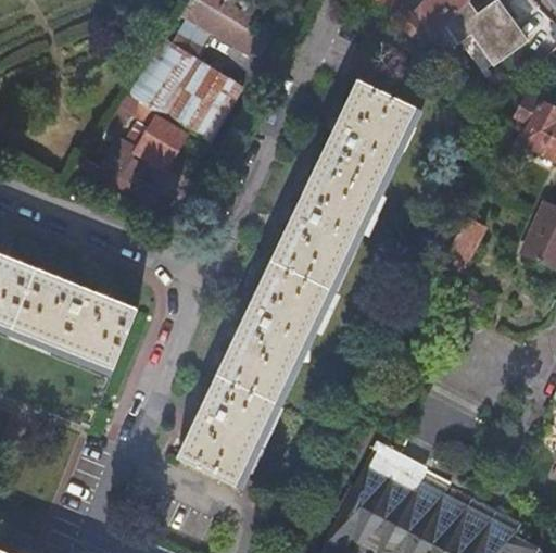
[(219,11),(201,0),(189,19),(212,33),(251,55),(253,52),(261,57),(263,54),(270,41),(261,35),(255,33),(248,28),(219,11)]
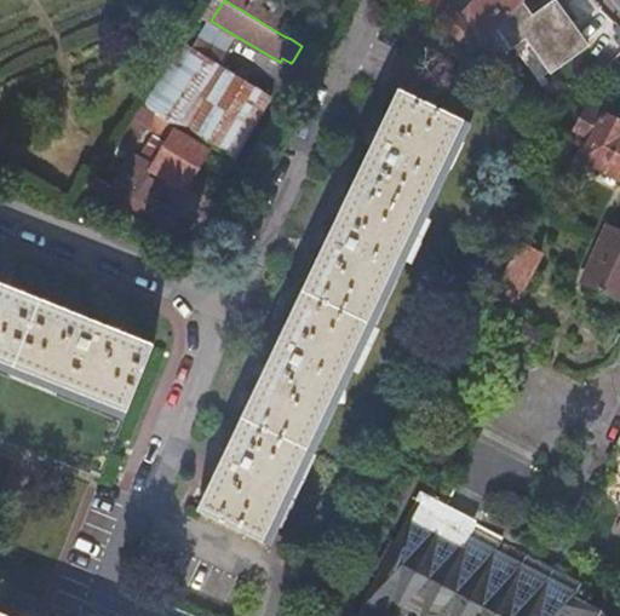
[(224,0),(245,12),(246,10),(277,29),(276,32),(285,36),(293,23),(285,18),(290,11),(271,0),(224,0)]
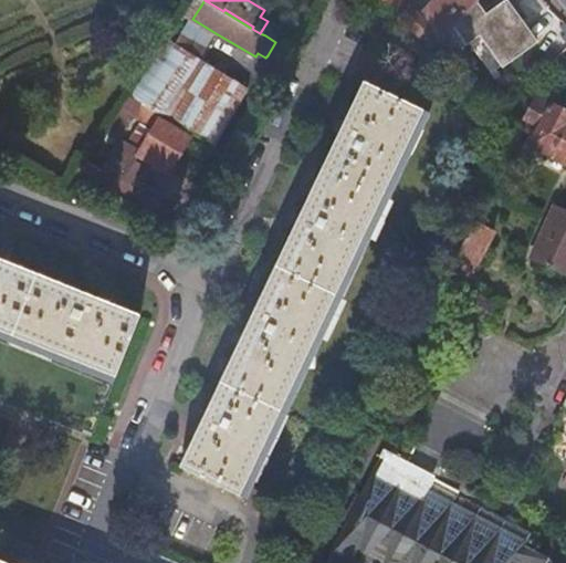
[(400,17),(433,45),(474,0),(444,0),(427,19),(411,4),(400,17)]
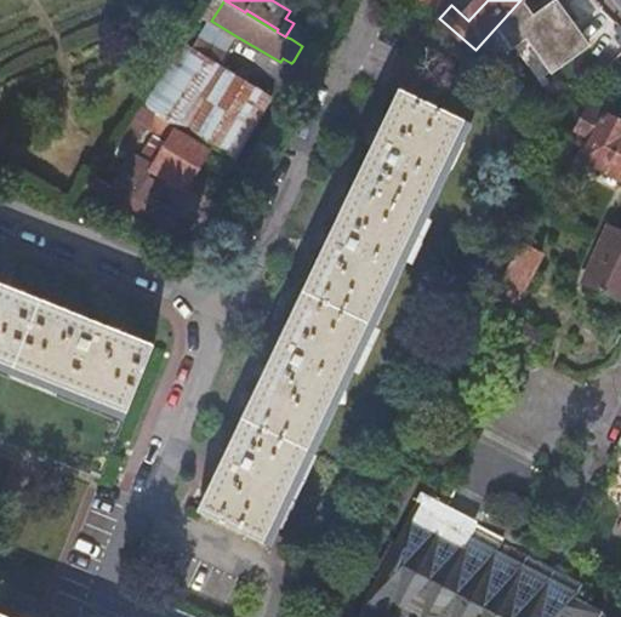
[(576,15),(575,16),(564,0),(552,0),(520,22),(522,24),(523,23),(552,66),(552,67),(553,68),(588,43),(587,41),(586,43),(570,22),(577,17),(576,15)]
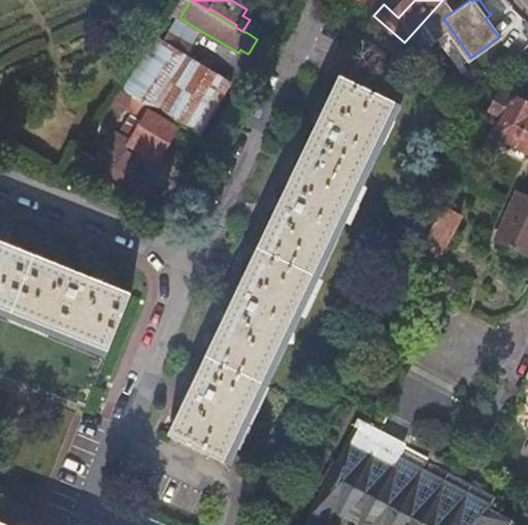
[(209,8),(208,10),(235,27),(236,25),(209,8)]
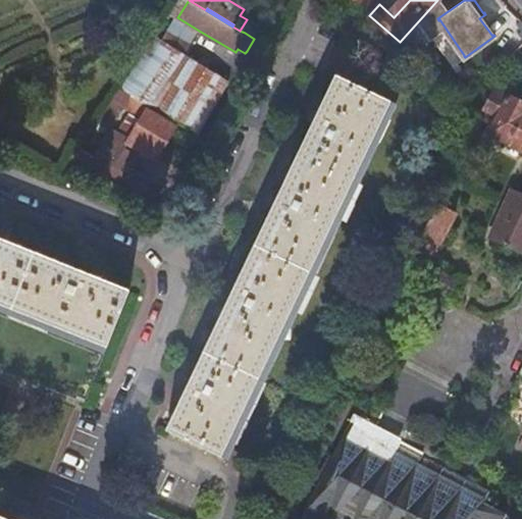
[(177,17),(171,29),(192,42),(199,31),(177,17)]
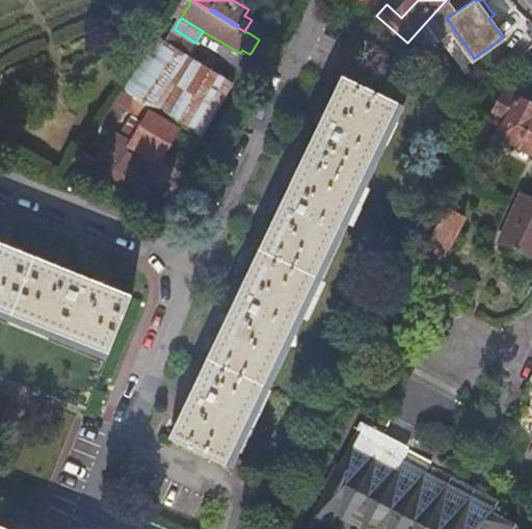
[(175,29),(166,42),(188,55),(195,43),(175,29)]
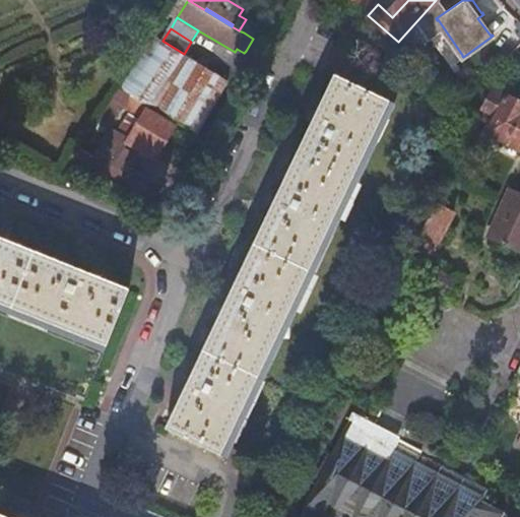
[(160,39),(127,88),(178,121),(197,133),(228,80),(184,54),(163,41),(160,39)]
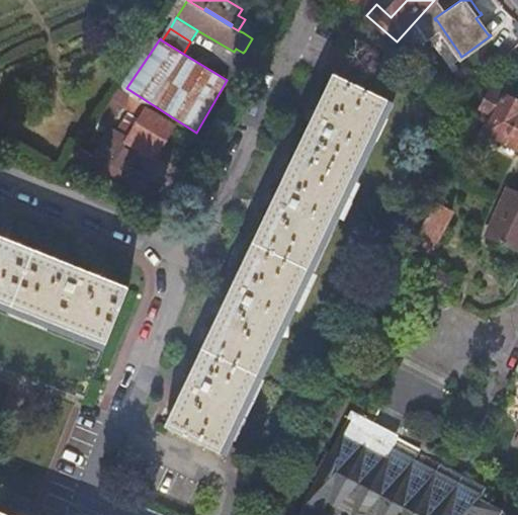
[(389,98),(369,89),(332,72),(288,163),(164,425),(221,452),(345,188),(389,98)]
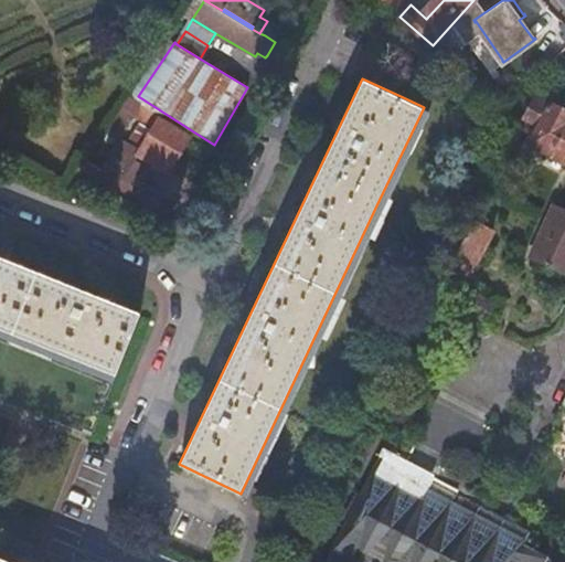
[(91,156),(83,166),(87,169),(158,212),(167,199),(164,188),(145,175),(157,156),(172,166),(193,131),(138,96),(132,93),(114,123),(125,129),(138,108),(160,120),(158,123),(152,134),(146,129),(138,125),(130,137),(124,134),(108,159),(105,165),(91,156)]
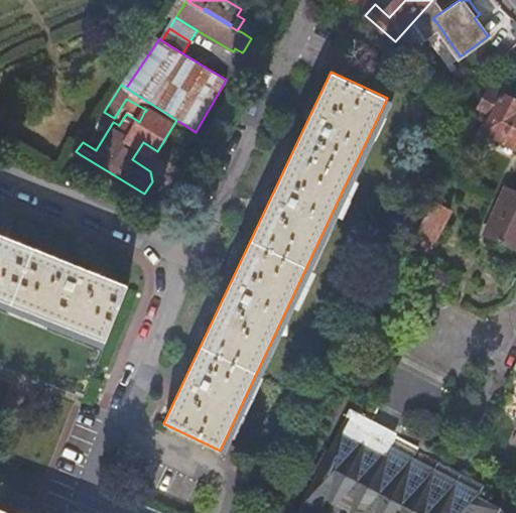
[(492,116),(488,124),(485,130),(515,146),(515,101),(504,94),(502,97),(489,89),(480,107),(481,108),(480,109),(492,116)]
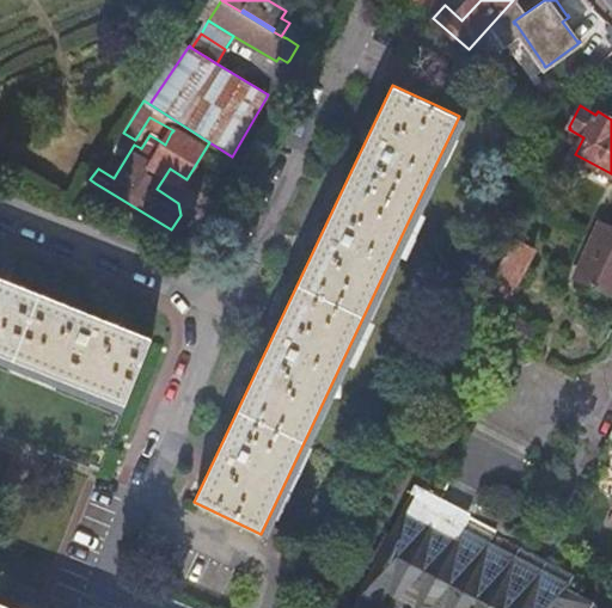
[(164,128),(158,140),(165,145),(171,133),(164,128)]
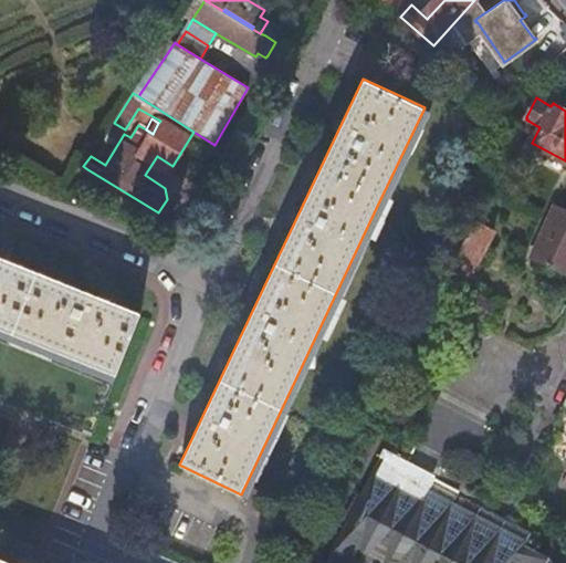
[(523,126),(521,129),(535,136),(540,127),(526,120),(523,126)]
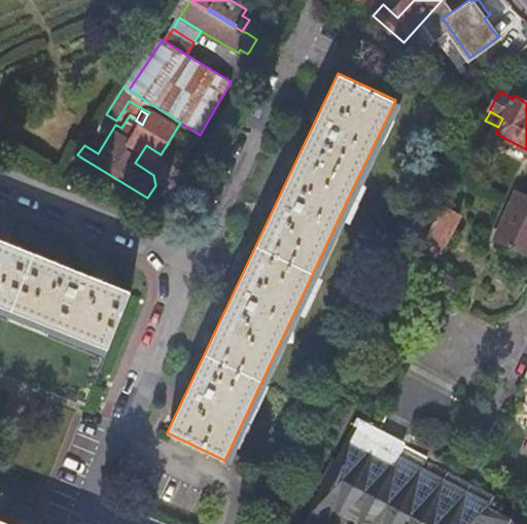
[(526,255),(526,197),(518,193),(504,221),(507,222),(498,242),(526,255)]
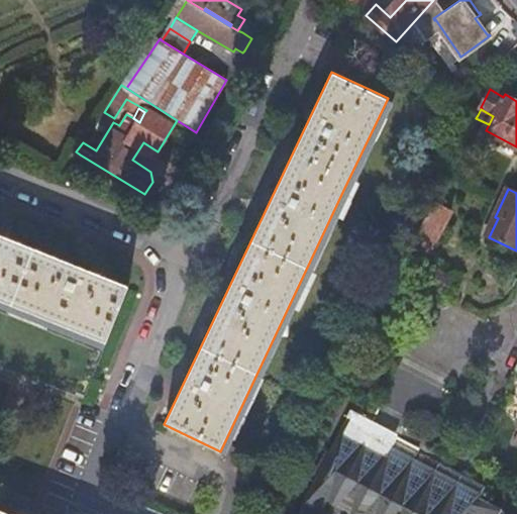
[(417,231),(412,241),(430,250),(451,211),(441,205),(433,201),(417,231)]
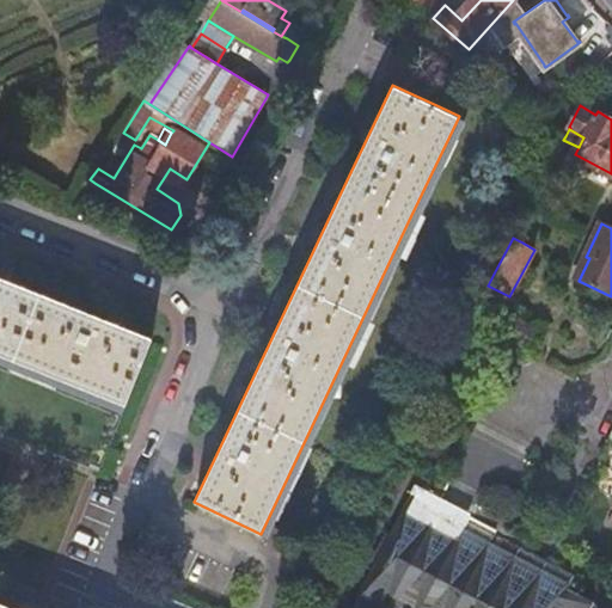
[(0,356),(5,358),(105,400),(123,407),(151,341),(135,335),(35,293),(0,278),(0,356)]
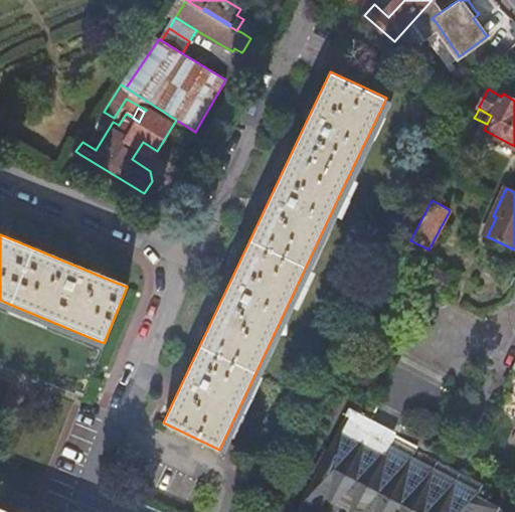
[(405,250),(396,267),(418,278),(452,295),(460,280),(405,250)]
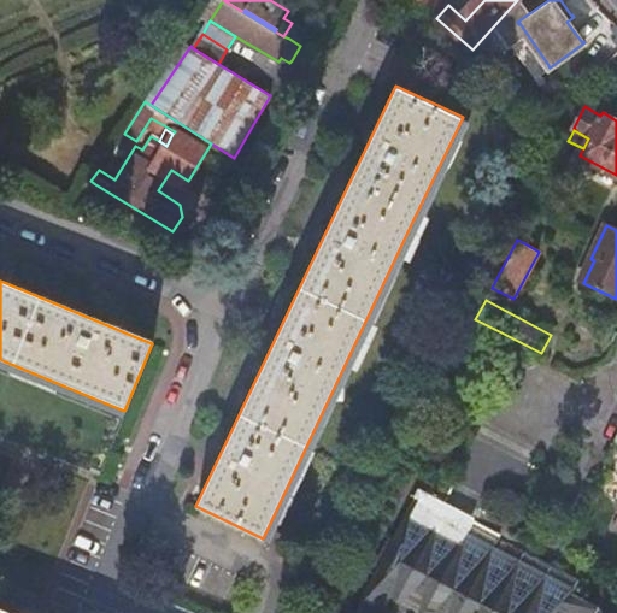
[(0,359),(0,443),(86,478),(99,483),(124,411),(0,359)]
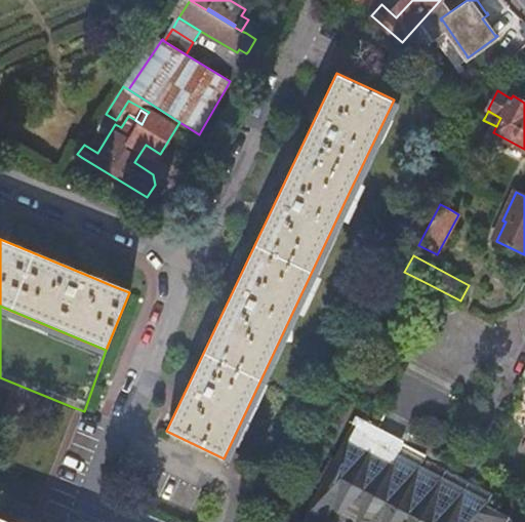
[(377,444),(382,435),(356,423),(305,519),(310,521),(505,521),(509,517),(487,505),(493,492),(480,486),(451,472),(403,447),(398,455),(377,444)]
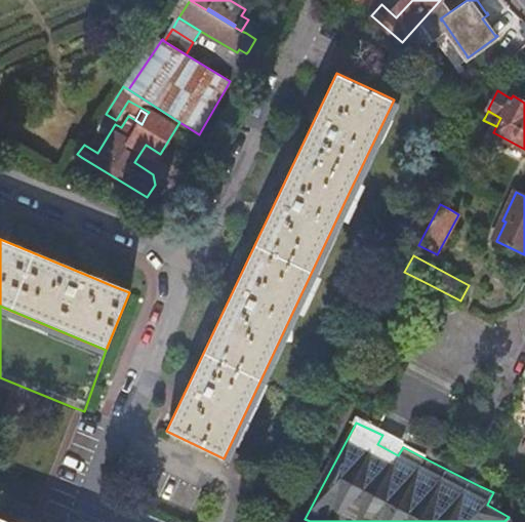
[(35,521),(31,520),(0,507),(0,521),(35,521)]
